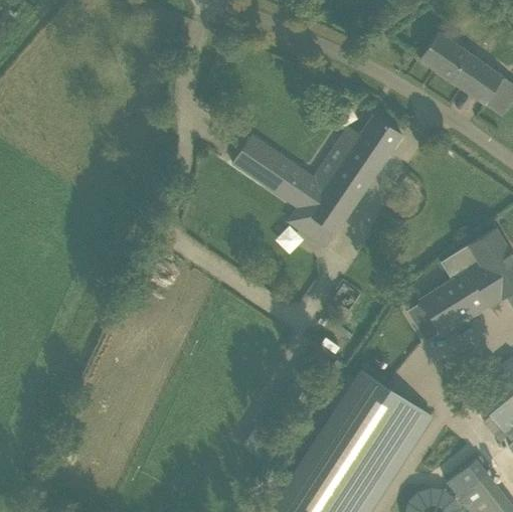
[(486,107),(486,106),(505,79),(440,34),(420,61),(486,107)]
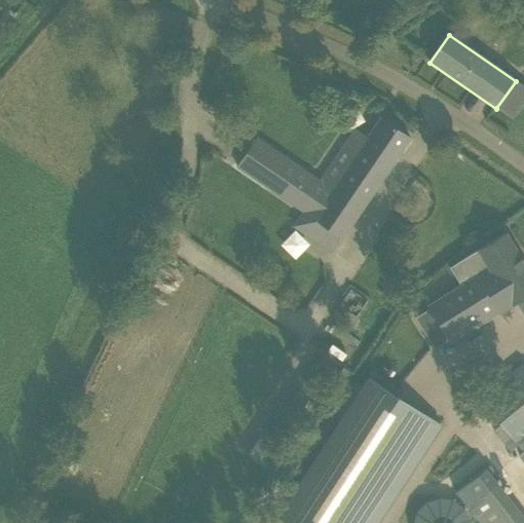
[(369,140),(357,132),(321,184),(257,141),(238,169),(304,213),(344,240),(412,141),(382,120),(369,140)]
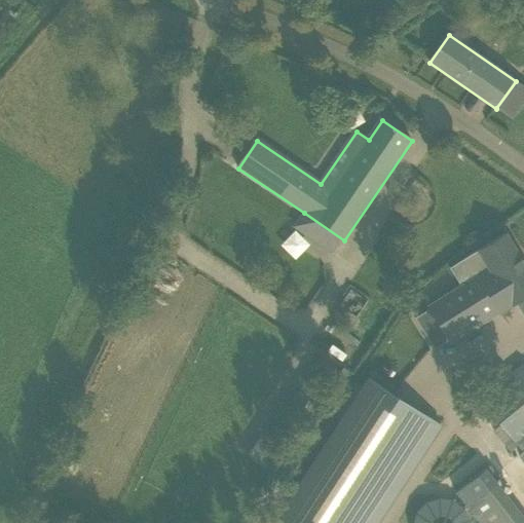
[(282,246),(297,259),(310,245),(295,231),(282,246)]
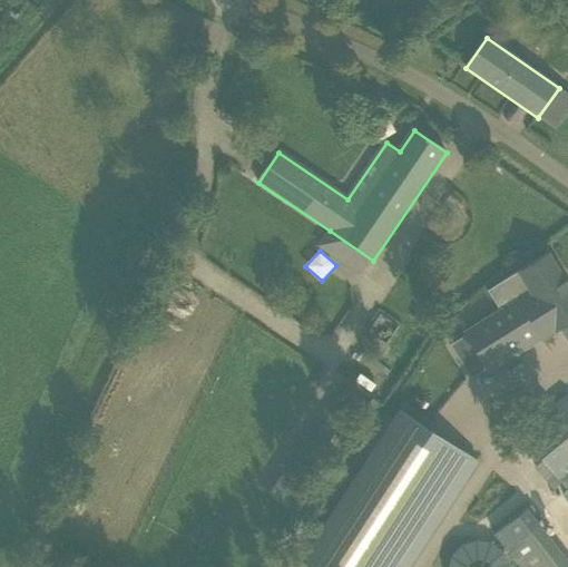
[(479,381),(542,341),(542,342),(567,325),(567,285),(549,256),(489,294),(498,309),(452,338),(479,381)]
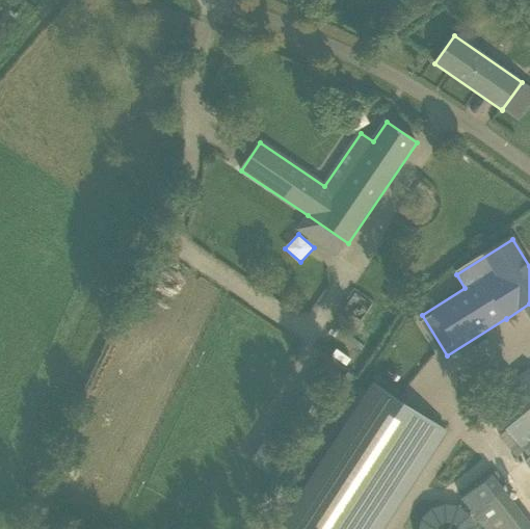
[(354,379),(348,375),(342,385),(348,389),(354,379)]
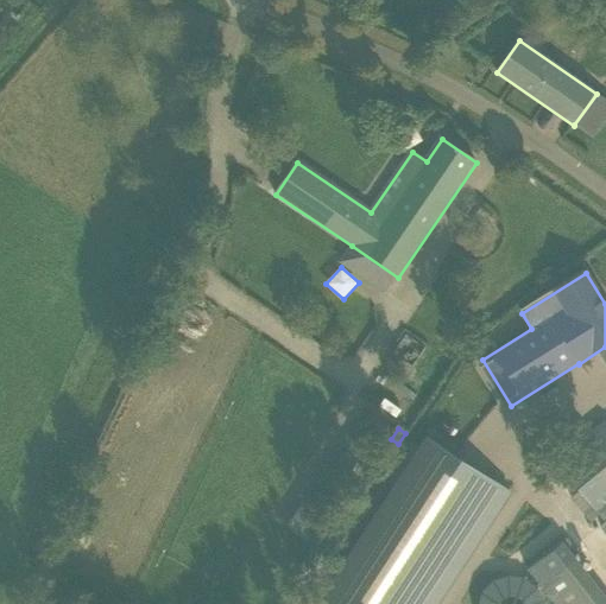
[(605,442),(600,446),(591,434),(555,463),(605,522),(605,526),(603,528),(605,532),(605,442)]
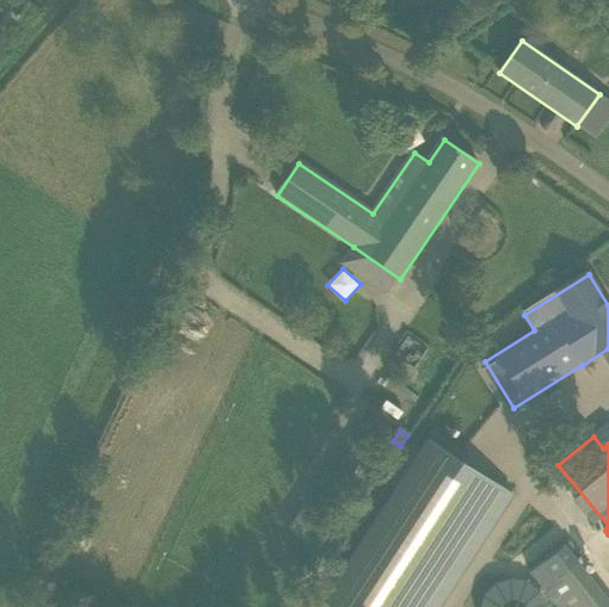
[(337,599),(348,606),(448,606),(523,493),(441,439),(337,599)]
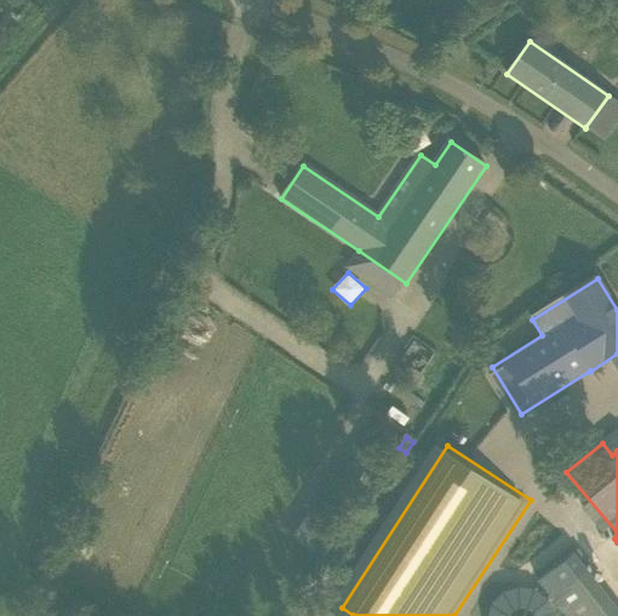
[(538,580),(566,615),(617,615),(617,610),(573,554),(538,580)]
